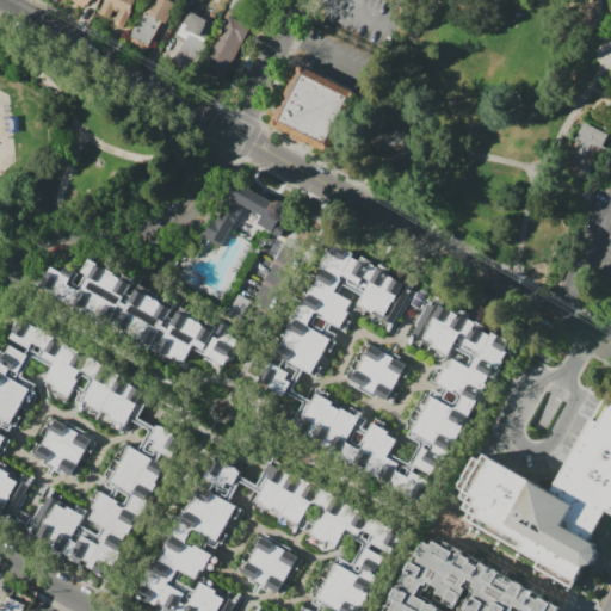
[(66,0),(86,10),(91,0),(66,0)]
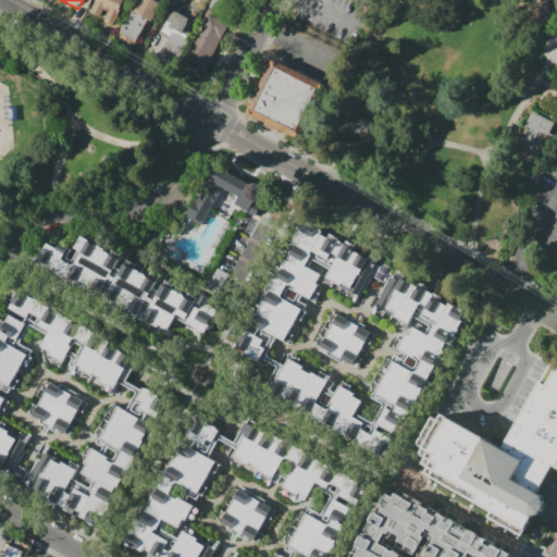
[(125,0),(113,26),(104,21),(109,11),(104,9),(100,17),(90,13),(97,0),(125,0)]
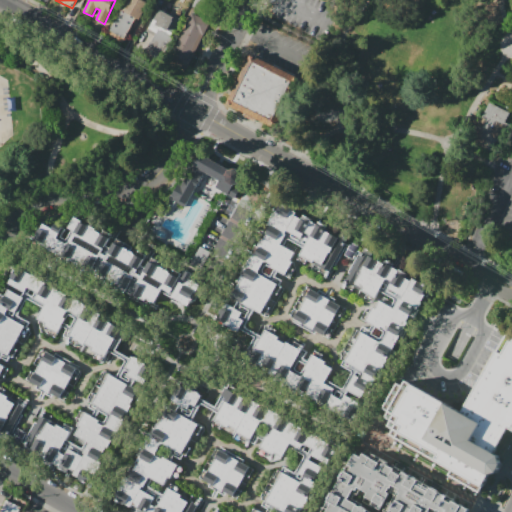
[(142,0),(148,3),(126,44),(107,34),(120,9),(123,11),(128,0),(142,0)]
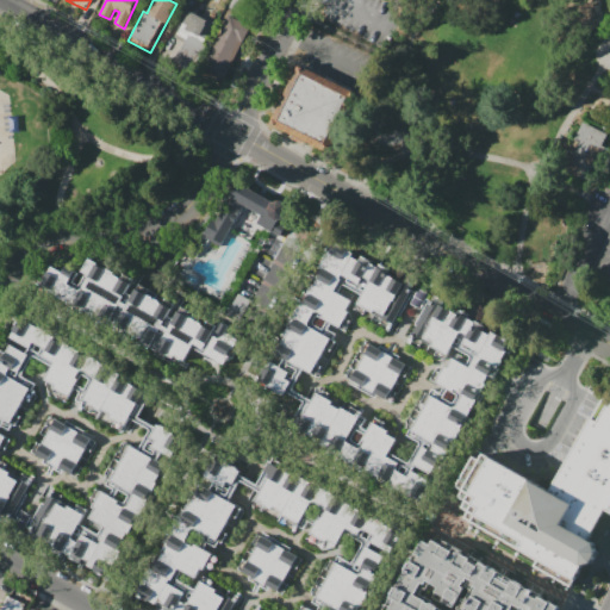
[(174,58),(195,23),(181,14),(188,0),(194,0),(221,14),(190,67),(174,58)]
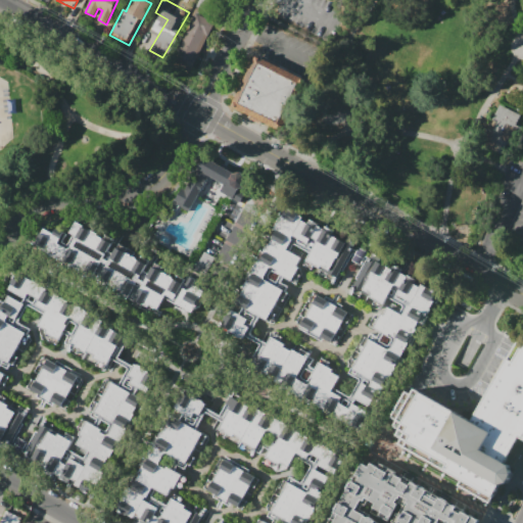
[(191,72),(172,63),(196,13),(215,21),(191,72)]
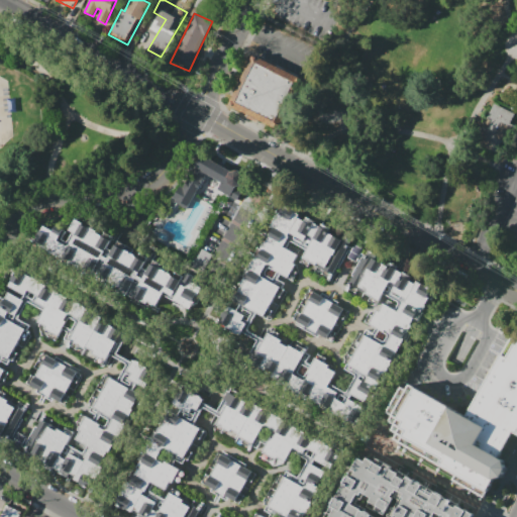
[(229,106),(275,127),(300,75),(254,53),(229,106)]
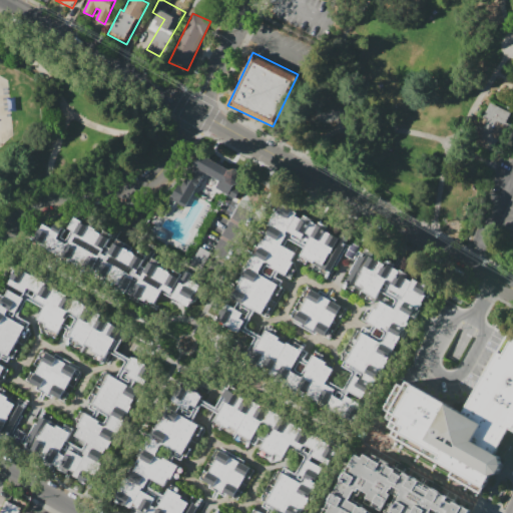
[(493,103),(487,114),(489,115),(475,142),(493,151),(498,140),(506,145),(512,131),(512,124),(507,121),(512,113),(493,103)]
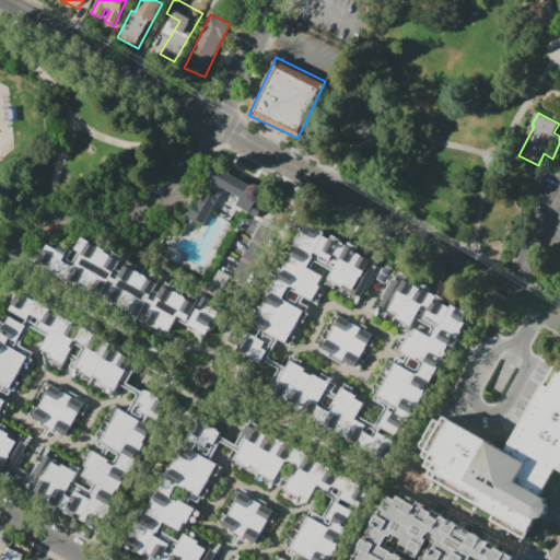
[(255,202),(254,203),(263,208),(257,217),(219,195),(200,226),(185,217),(194,201),(198,203),(208,185),(205,183),(211,171),(248,191),(248,189),(251,187),(254,186),(257,186),(260,188),(263,190),(264,193),(264,196),(263,199),(259,201),(257,202),(255,202)]
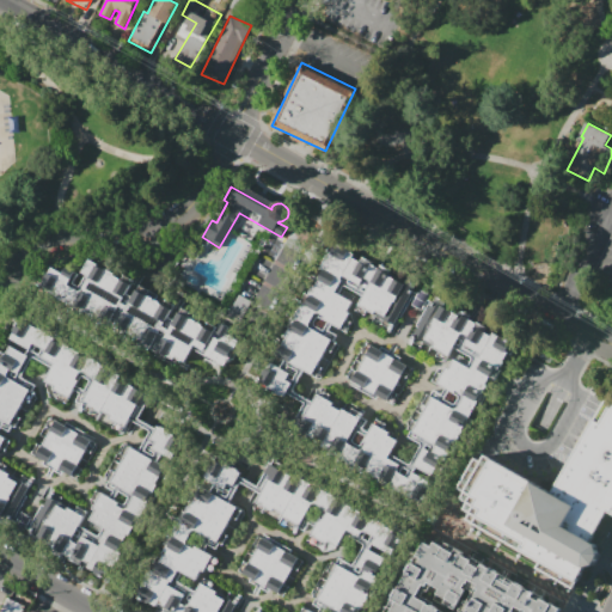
[(338,342),(331,354),(326,350),(318,365),(324,367),(314,383),(301,375),(286,402),(262,387),(275,366),(279,368),(282,363),(271,357),(277,348),(292,357),(297,350),(281,341),(291,324),(306,334),(310,328),(293,318),(305,299),(320,308),(325,301),(310,293),(322,275),(336,283),(340,276),(325,268),(338,245),(362,258),(353,273),(357,276),(367,261),(379,267),(369,283),(375,287),(385,271),(393,277),(385,292),(391,295),(399,282),(415,292),(398,319),(389,313),(386,317),(377,311),(374,314),(369,312),(367,316),(356,310),(362,299),(344,288),(341,295),(352,303),(347,312),(350,313),(341,330),(331,324),(325,335),(338,342)]
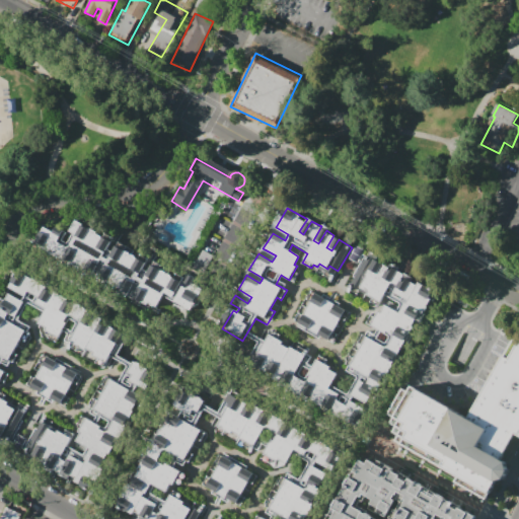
[(57,227),(67,232),(62,240),(66,242),(68,242),(73,233),(69,231),(76,219),(114,241),(108,249),(113,251),(118,243),(147,262),(143,269),(148,272),(154,263),(175,275),(175,274),(203,289),(191,309),(164,294),(157,307),(154,305),(154,306),(150,304),(151,303),(149,302),(148,304),(38,239),(45,227),(54,232),(57,227)]
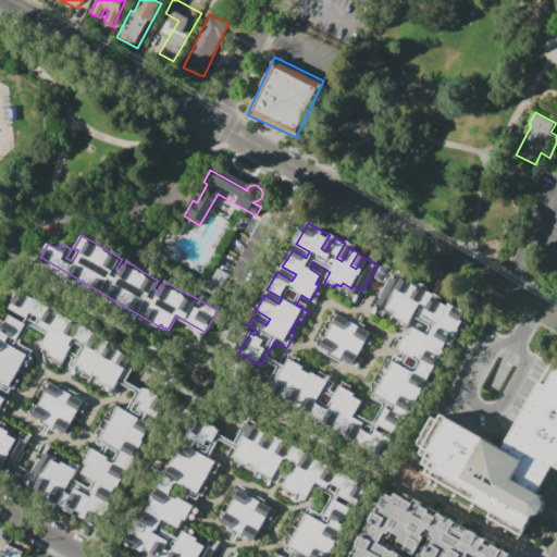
[(390,268),(382,263),(374,276),(382,281),(390,268)]
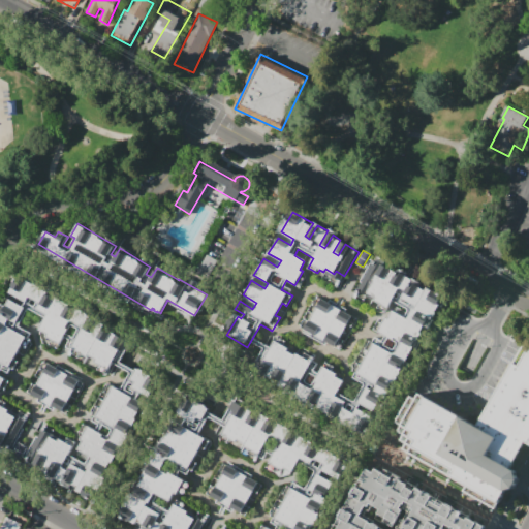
[(369,342),(387,352),(395,341),(380,333),(389,319),(394,310),(407,318),(410,313),(392,302),(386,310),(372,302),(374,298),(366,293),(384,261),(446,298),(377,415),(354,402),(364,384),(349,376),(369,342)]
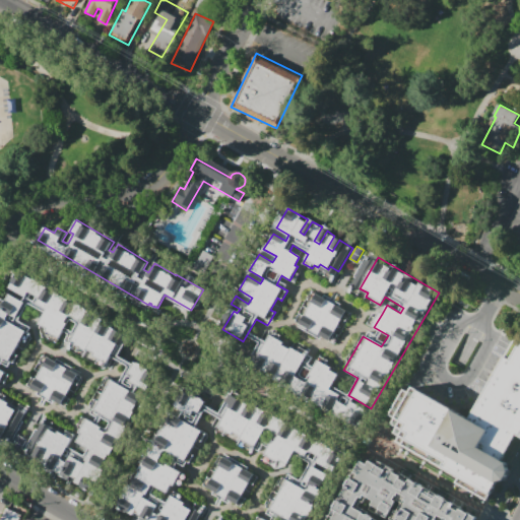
[(89,492),(60,475),(59,476),(23,456),(25,453),(0,438),(0,305),(19,272),(129,335),(118,355),(116,360),(112,366),(108,364),(105,369),(82,355),(85,350),(80,347),(77,351),(68,346),(69,343),(65,340),(68,334),(64,331),(56,345),(42,337),(39,327),(41,324),(39,323),(45,312),(28,303),(18,320),(31,327),(28,332),(30,334),(26,342),(23,340),(20,346),(24,349),(16,363),(14,362),(14,364),(11,362),(8,367),(1,363),(0,364),(0,369),(10,375),(6,383),(1,381),(0,382),(0,392),(3,391),(33,407),(17,434),(28,440),(36,428),(39,429),(40,426),(36,424),(42,413),(73,431),(75,436),(69,447),(83,455),(85,454),(88,448),(77,442),(81,434),(79,433),(77,425),(82,416),(104,429),(107,429),(110,424),(109,421),(100,416),(99,418),(90,413),(111,379),(119,383),(128,367),(130,363),(133,365),(134,362),(137,363),(138,362),(142,364),(141,366),(157,375),(89,492)]
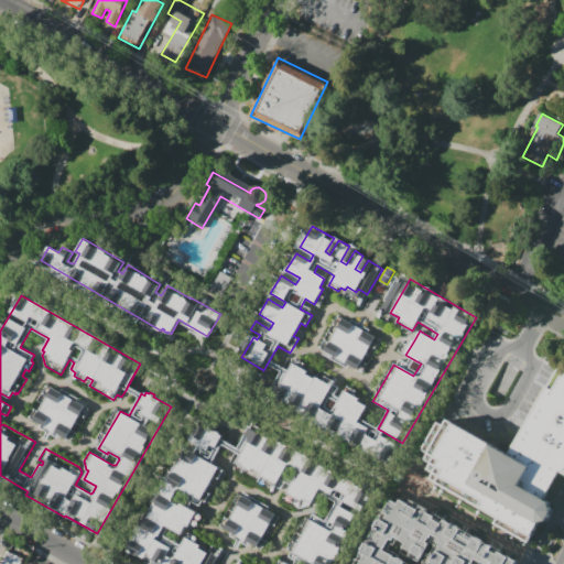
[(342,314),(382,337),(359,377),(318,354),(342,314)]
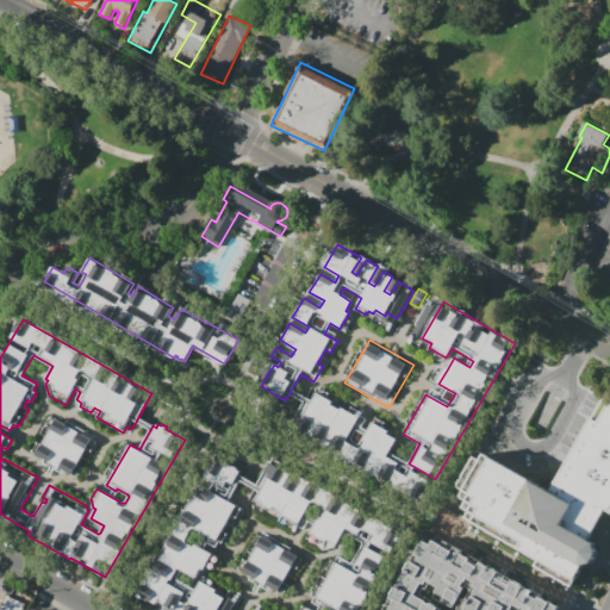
[(396,441),(369,484),(291,439),(317,394),(332,403),(331,405),(341,411),(342,409),(360,419),(348,439),(360,446),(373,422),(388,431),(387,435),(396,441)]
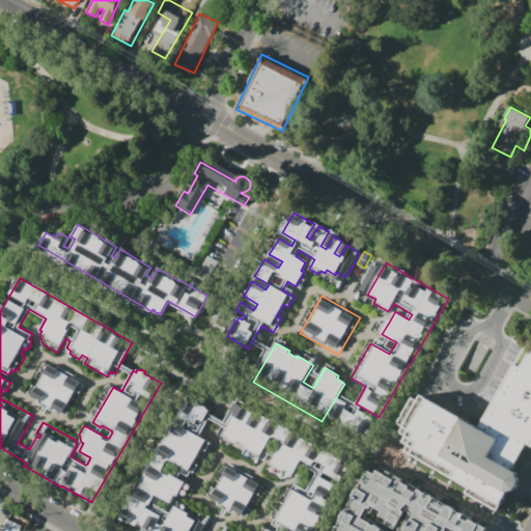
[(521,483),(516,491),(508,493),(499,510),(455,485),(408,458),(411,454),(404,451),(408,445),(401,442),(404,436),(399,432),(402,426),(396,423),(412,397),(419,401),(422,395),(480,425),(484,418),(525,345),(530,348),(530,444),(523,457),(515,471),(519,473),(521,483)]
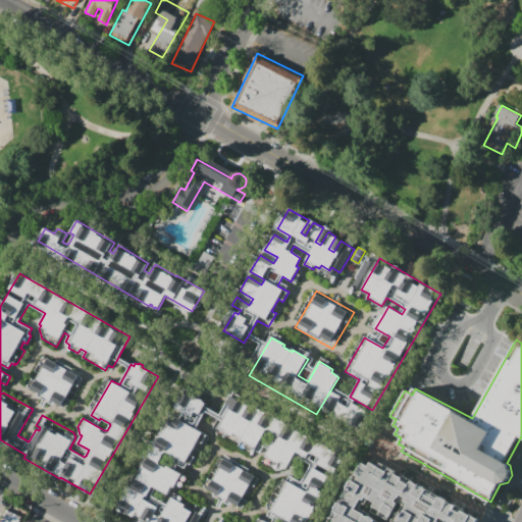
[(43,355),(56,363),(57,360),(86,376),(66,410),(54,403),(53,405),(37,396),(38,394),(24,385),(43,355)]
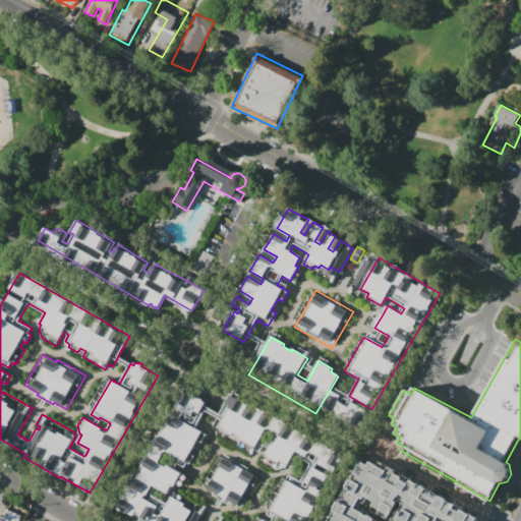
[(130,363),(128,367),(116,360),(118,356),(130,363)]
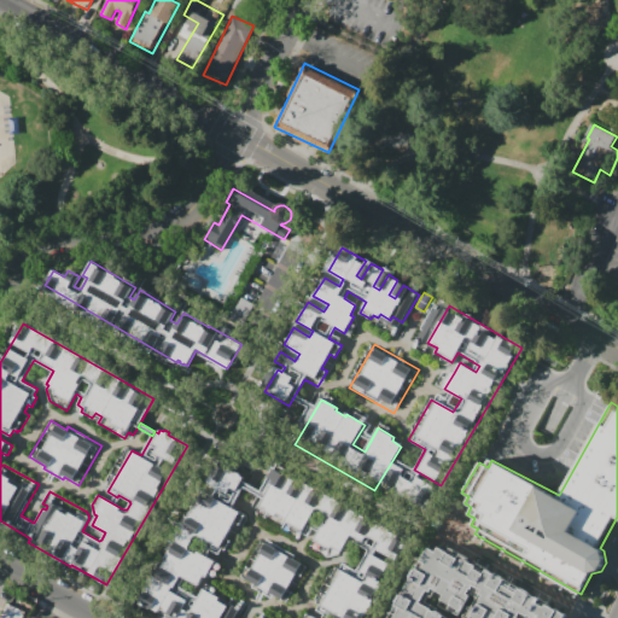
[(237,612),(233,617),(163,617),(134,601),(167,544),(185,555),(188,548),(174,540),(184,523),(199,531),(204,523),(191,514),(200,496),(215,505),(221,493),(207,484),(211,477),(217,481),(226,465),(249,478),(233,505),(244,512),(221,551),(219,555),(210,551),(207,557),(216,561),(207,577),(204,576),(198,587),(185,578),(180,587),(199,598),(204,589),(220,598),(217,600),(237,612)]
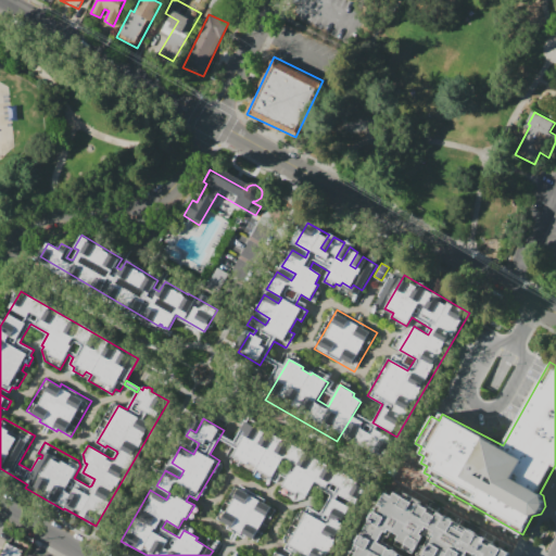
[(280,555),(281,555),(282,555),(290,555),(293,551),(288,547),(311,507),(321,514),(332,496),(316,487),(311,497),(300,491),(298,494),(283,485),(288,477),(283,475),(276,488),(227,459),(249,421),(281,441),(276,451),(282,455),(289,443),(304,453),(298,464),(303,467),(311,455),(328,466),(320,477),(326,480),(335,466),(370,488),(330,555),(280,555)]
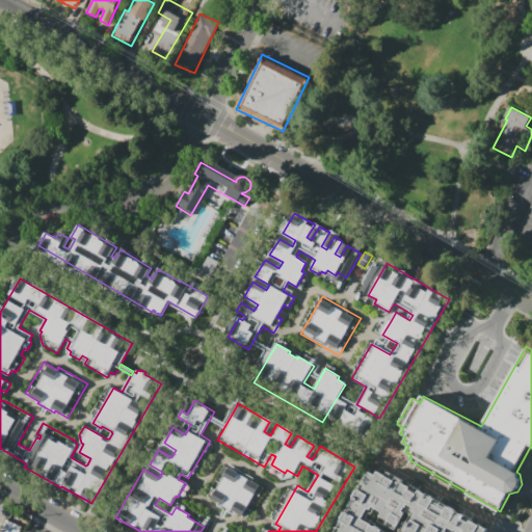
[(267,487),(248,520),(206,495),(225,461),(254,478),(253,479),(267,487)]
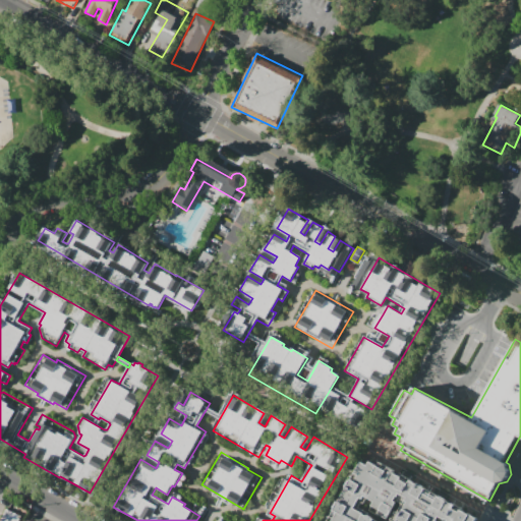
[(367,465),(361,462),(355,473),(354,473),(329,520),(377,520),(362,513),(367,504),(372,506),(374,502),(382,505),(380,509),(386,513),(384,517),(391,520),(393,520),(402,505),(408,508),(400,520),(478,520),(468,515),(469,512),(397,472),(395,475),(375,465),(373,468),(367,465)]
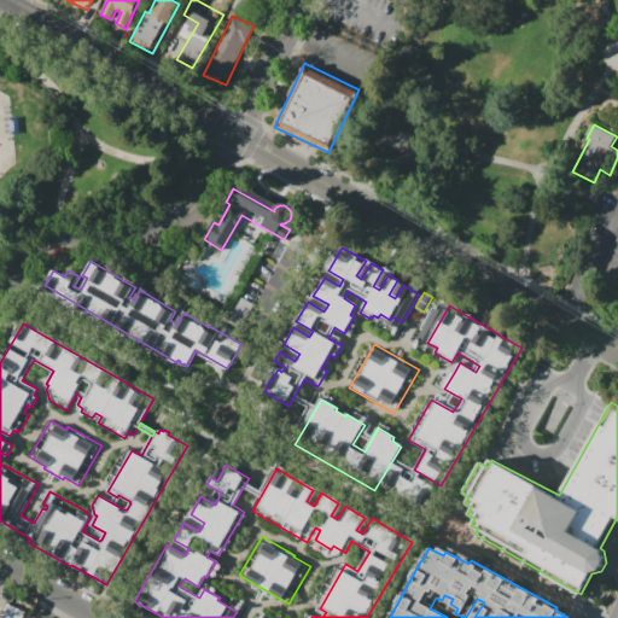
[(0,617),(19,617),(24,611),(5,602),(0,613),(0,617)]
